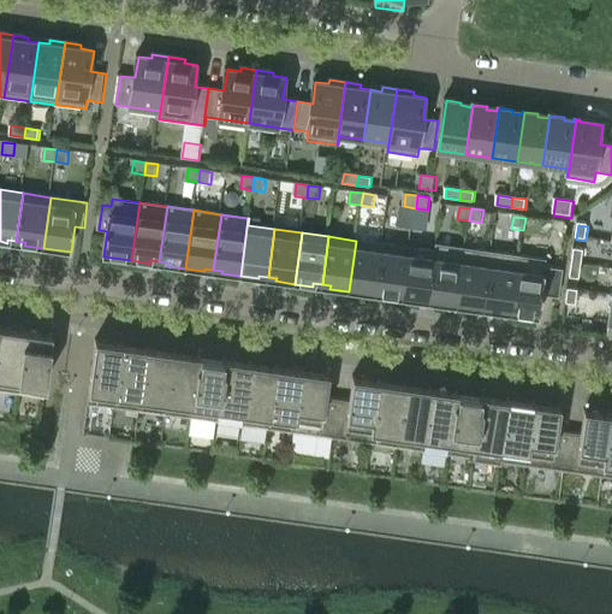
[(356,241),(349,291),(367,294),(368,291),(376,293),(382,244),(356,241)]
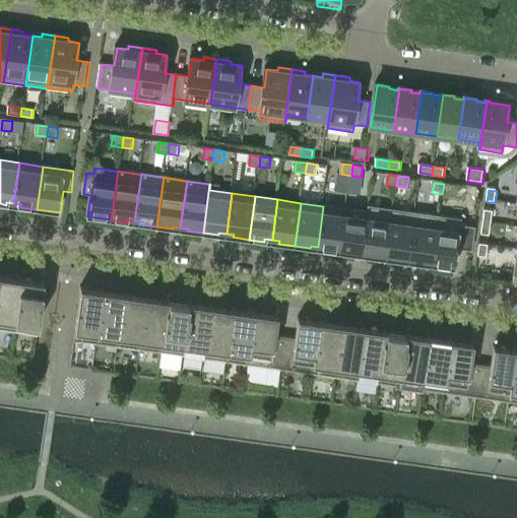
[(346,209),(323,206),(318,247),(325,248),(325,250),(340,252),(346,209)]
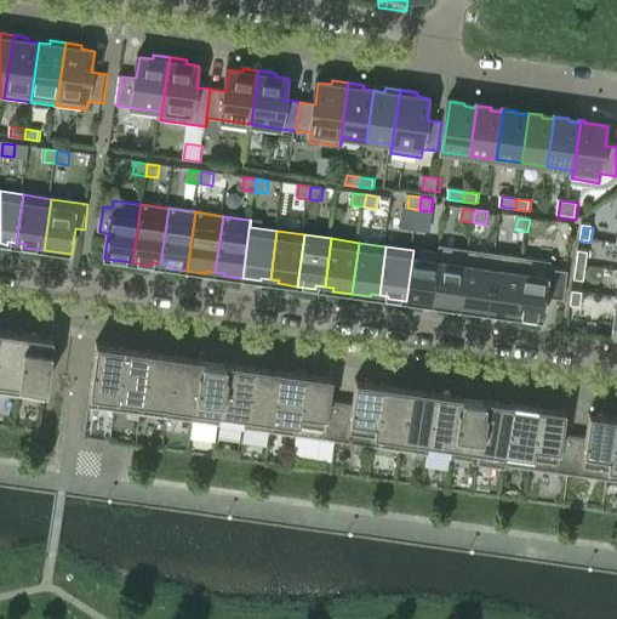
[(413,250),(406,301),(426,305),(426,301),(434,302),(441,246),(440,254),(413,250)]
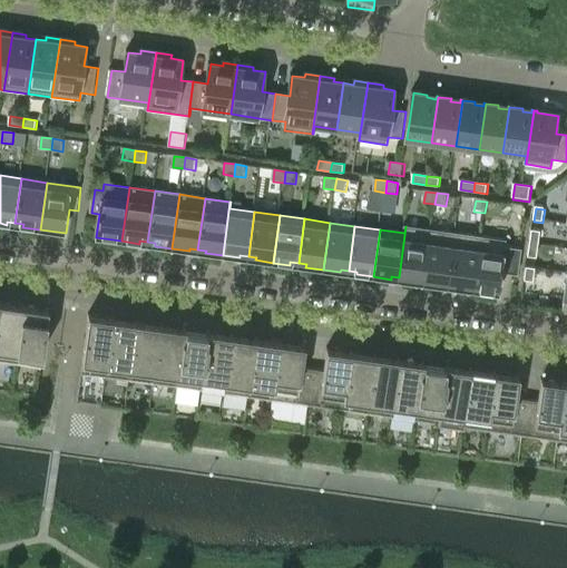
[(431,231),(406,226),(399,277),(407,278),(407,282),(423,284),(431,231)]
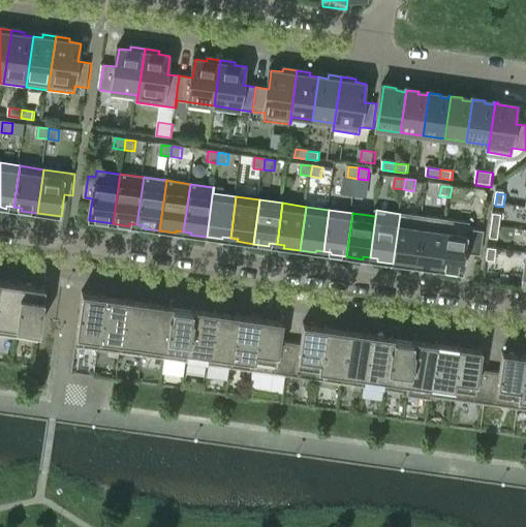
[(400,214),(393,264),(409,266),(409,264),(416,265),(424,217),(400,214)]
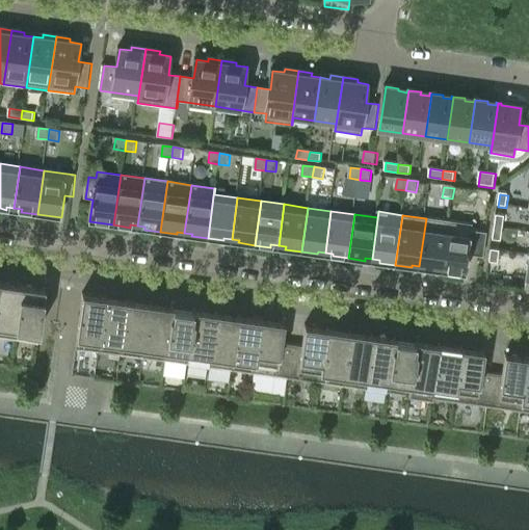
[(496,217),(495,230),(503,231),(504,218),(496,217)]
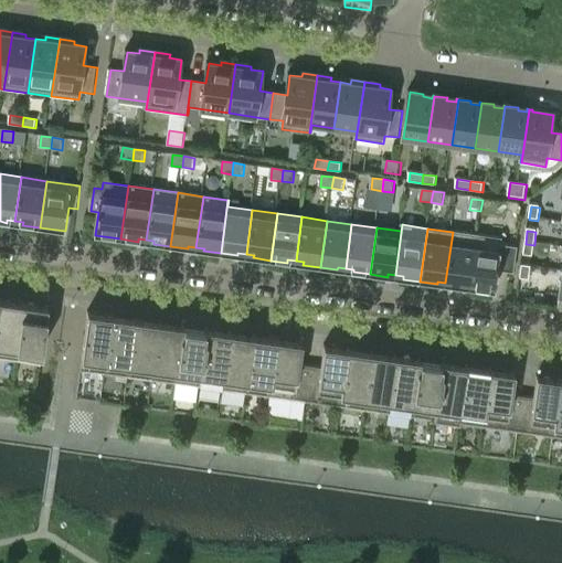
[(477,235),(453,232),(445,283),(453,284),(453,286),(469,288),(477,235)]
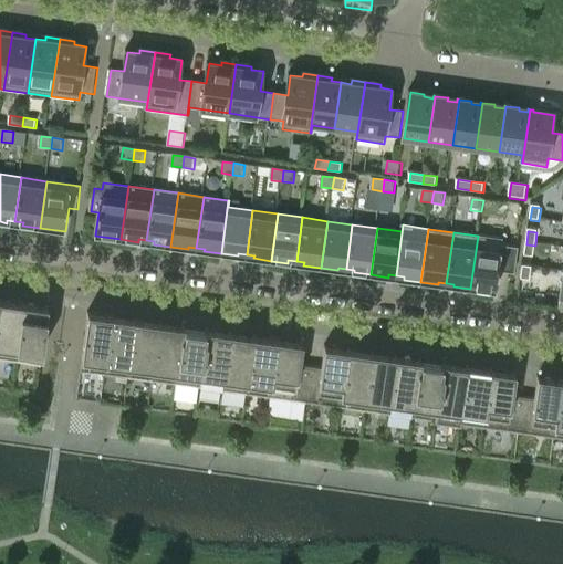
[(499,272),(515,273),(519,248),(503,246),(504,239),(478,236),(470,289),(497,292),(499,272)]
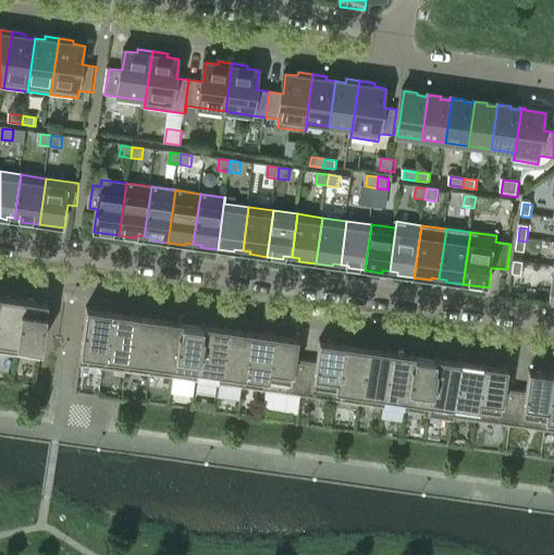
[(525,255),(527,242),(518,241),(516,254),(525,255)]
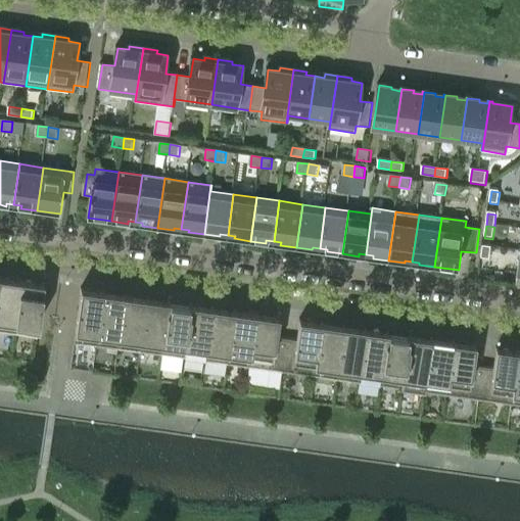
[(490,258),(491,246),(483,245),(482,257),(490,258)]
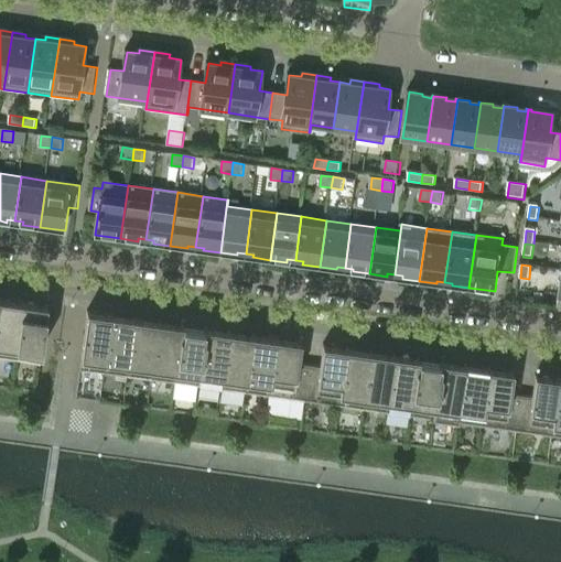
[(0,314),(0,357),(18,360),(25,303),(2,300),(0,314)]
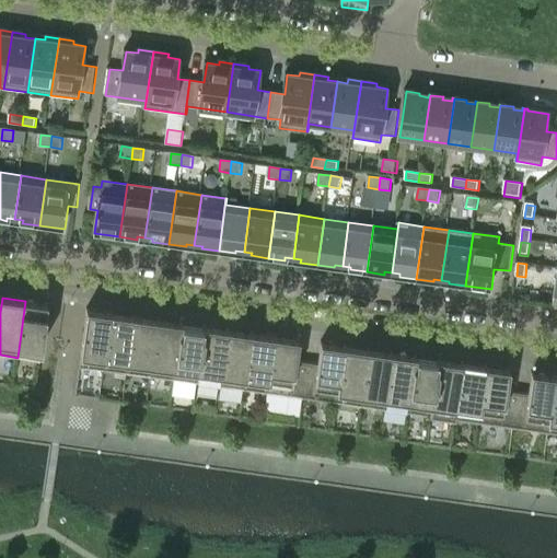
[(42,361),(46,327),(49,304),(25,301),(18,358),(42,361)]
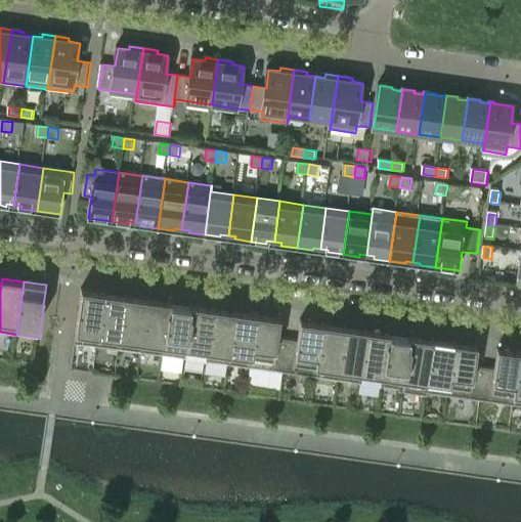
[(83,291),(82,296),(76,343),(97,346),(104,294),(83,291)]
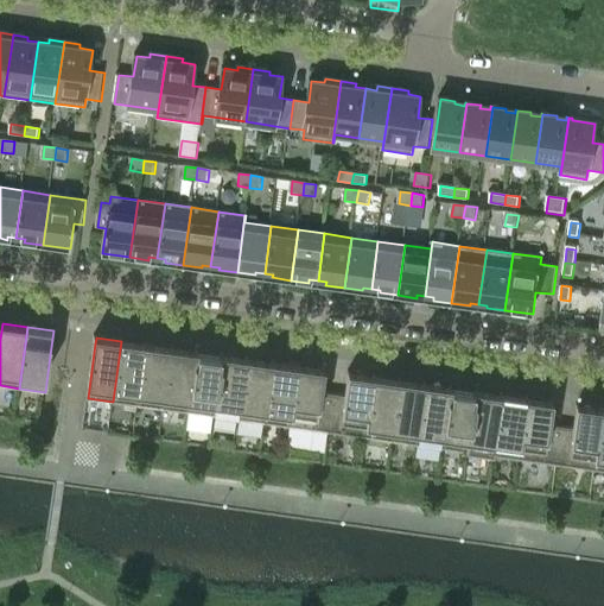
[(144,368),(147,345),(121,341),(113,402),(138,405),(144,368)]
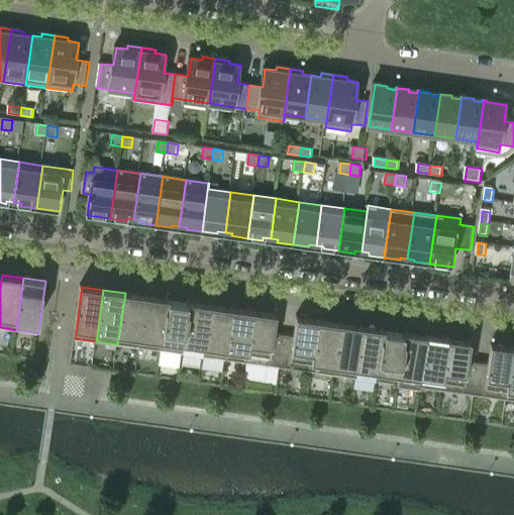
[(125,293),(122,313),(117,344),(139,347),(143,316),(146,296),(125,293)]
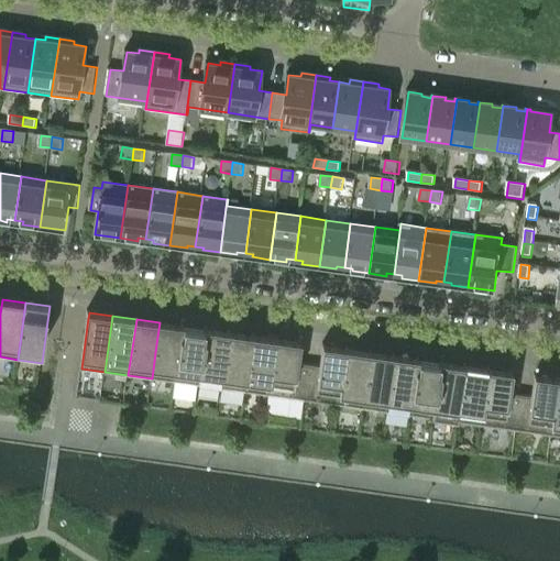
[(160,322),(156,344),(152,378),(176,383),(184,326),(160,322)]
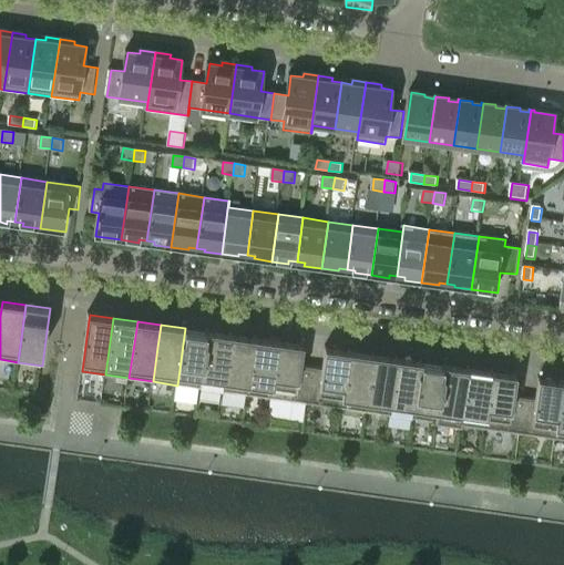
[(201,389),(206,353),(209,331),(185,328),(177,386),(201,389)]
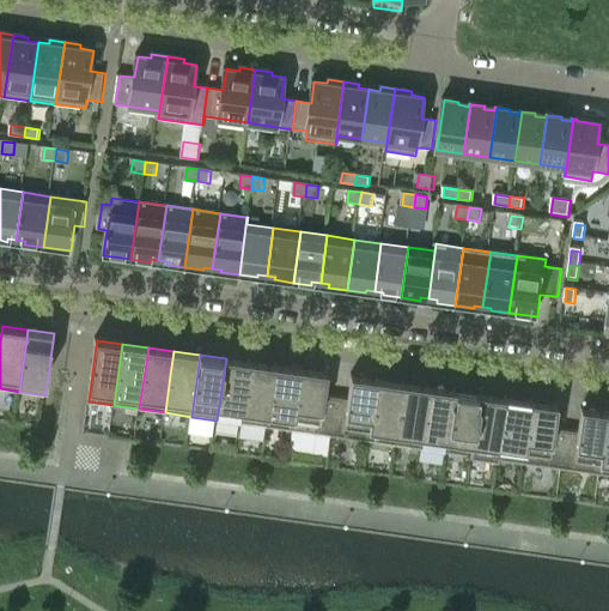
[(226,358),(223,382),(217,421),(243,424),(248,386),(251,362),(226,358)]
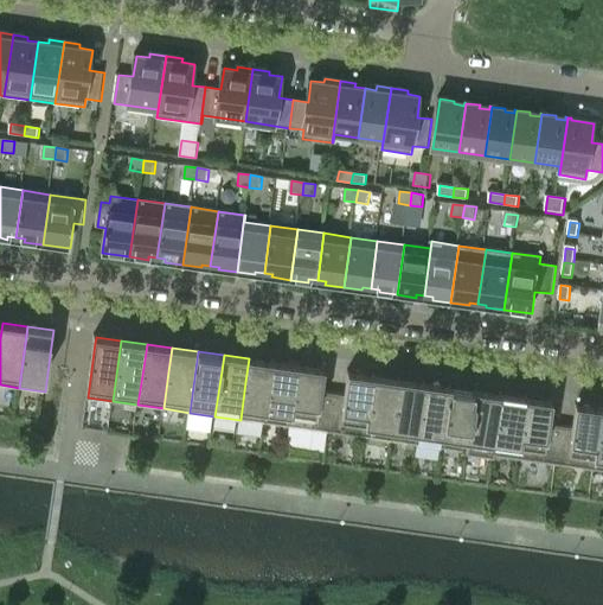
[(249,358),(245,382),(241,420),(267,424),(275,362),(249,358)]
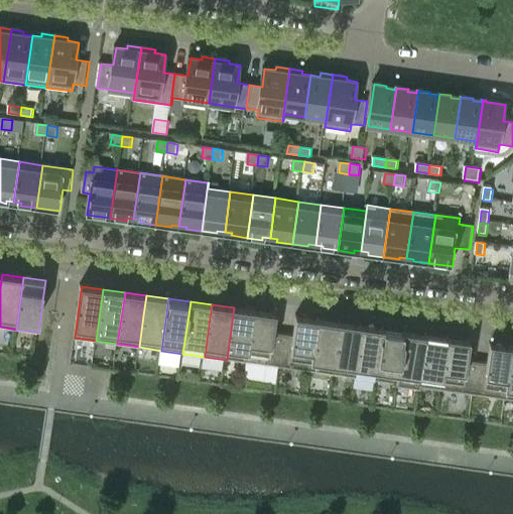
[(227,360),(248,363),(253,331),(255,310),(234,307),(227,360)]
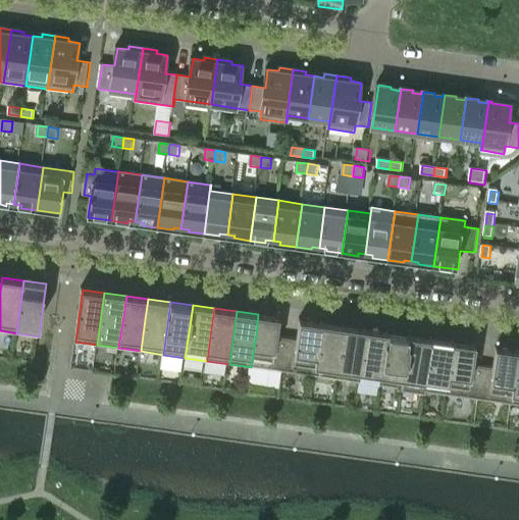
[(288,340),(277,338),(280,317),(258,314),(256,334),(251,367),(283,371),(288,340)]
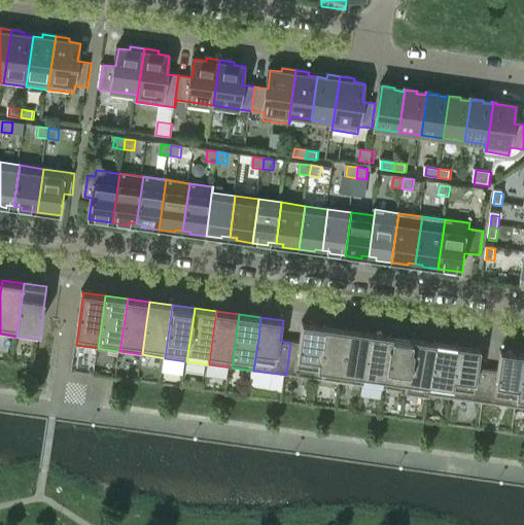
[(325,326),(304,323),(301,344),(290,343),(286,375),(318,380),(322,347),(325,326)]
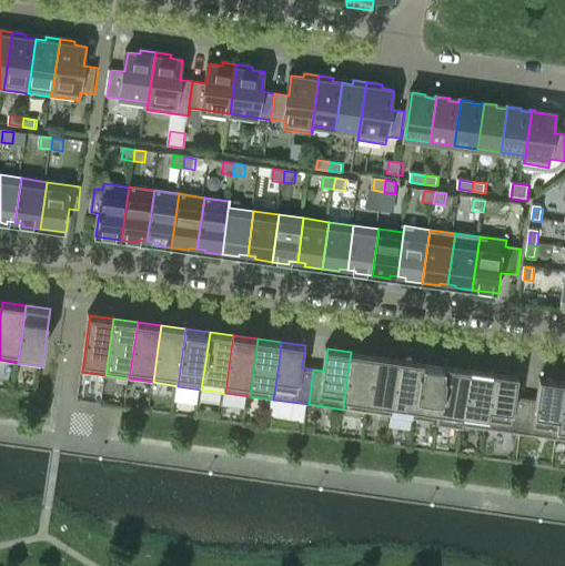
[(351,352),(347,374),(343,410),(366,413),(375,355),(351,352)]
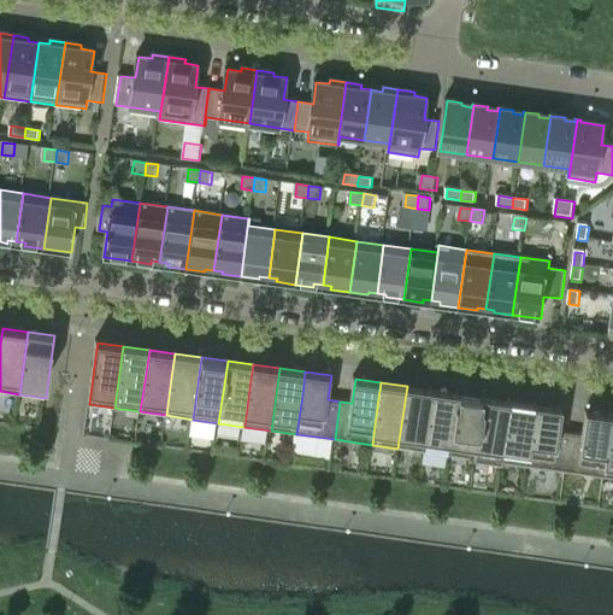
[(398,449),(424,452),(429,414),(432,390),(407,386),(398,449)]
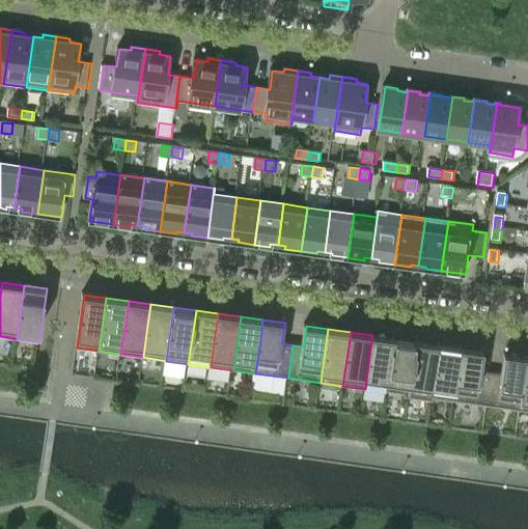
[(372,335),(369,356),(365,389),(387,392),(395,338),(372,335)]
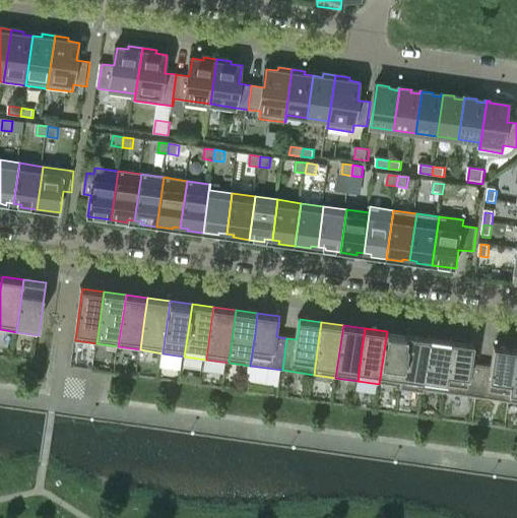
[(401,387),(405,354),(408,334),(387,331),(379,384),(401,387)]
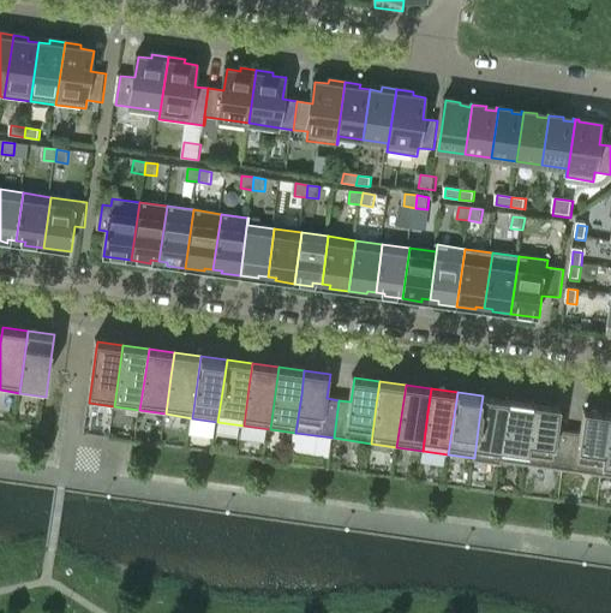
[(483,396),(479,420),(474,458),(499,462),(509,399),(483,396)]
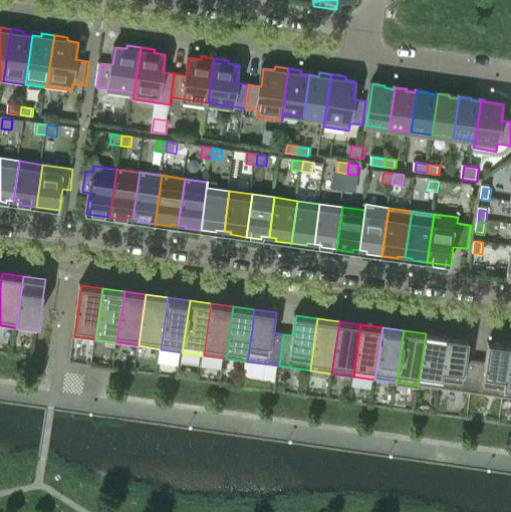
[(418,386),(440,389),(444,356),(447,336),(426,333),(418,386)]
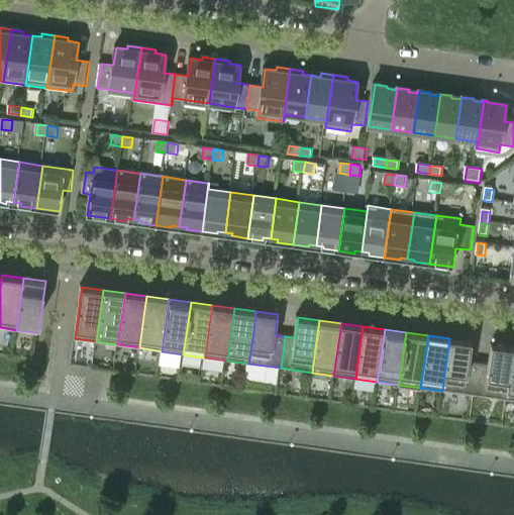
[(449,338),(446,358),(442,391),(475,396),(480,364),(470,363),(473,342),(449,338)]
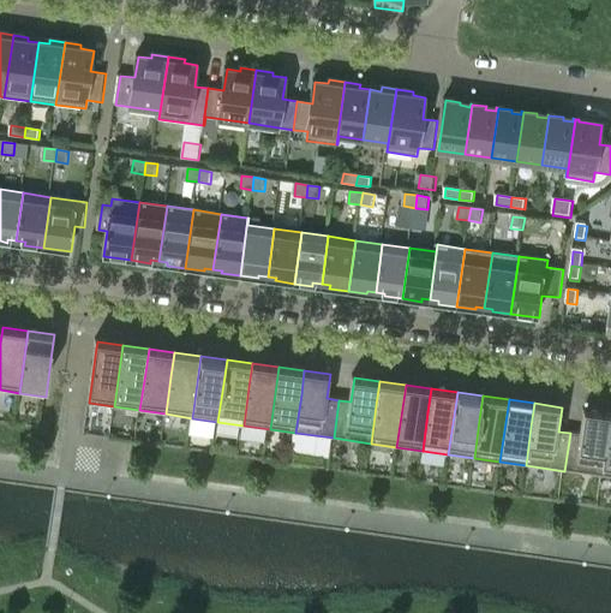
[(607,438),(610,422),(610,414),(585,410),(581,434),(570,433),(564,471),(603,476),(607,438)]
